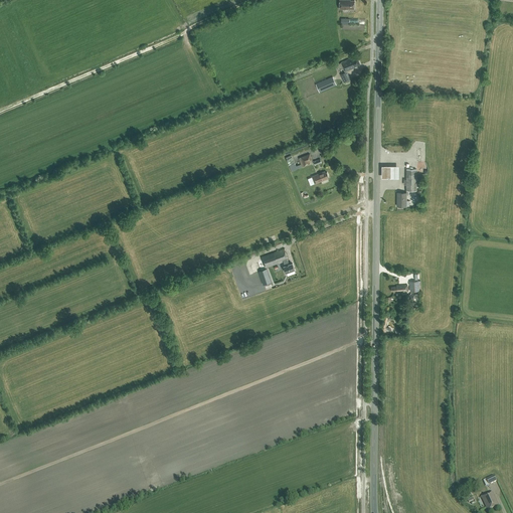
[(353,64),(358,62),(355,54),(350,57),(349,55),(339,60),(343,70),(338,72),(342,80),(349,78),(345,69),(354,65),(353,64)]
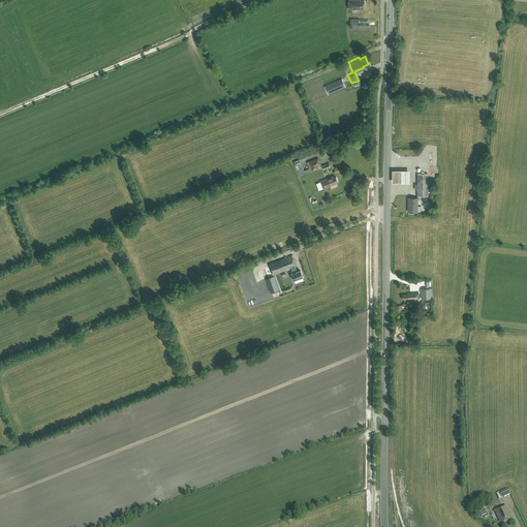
[(326,93),(343,85),(340,76),(322,84),(326,93)]
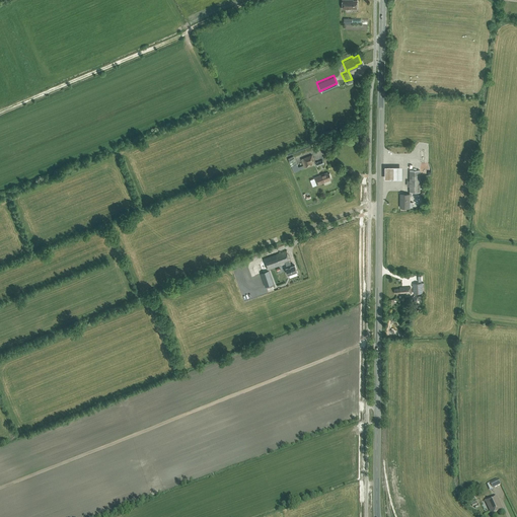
[(309,160),(312,159),(310,153),(301,156),(304,165),(310,163),(309,160)]
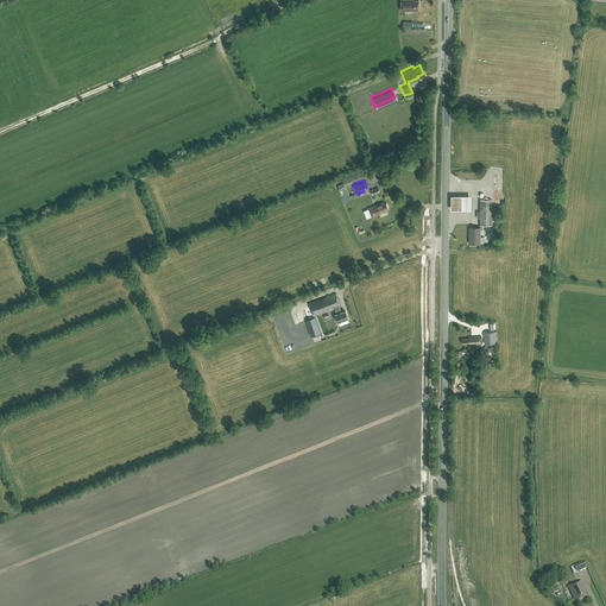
[(347,194),(343,183),(336,187),(342,200),(354,195),(353,191),(347,194)]
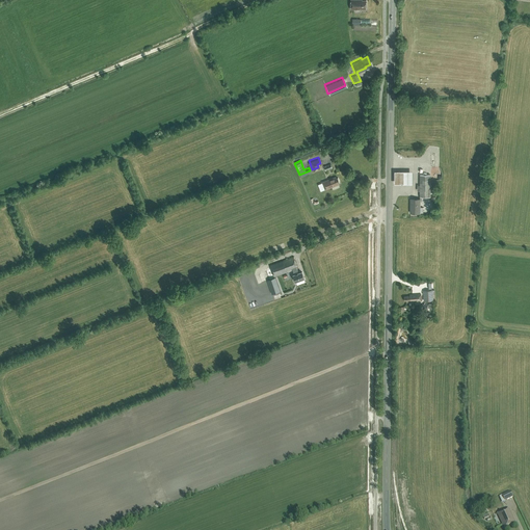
[(411,169),(392,169),(391,183),(409,184),(411,169)]
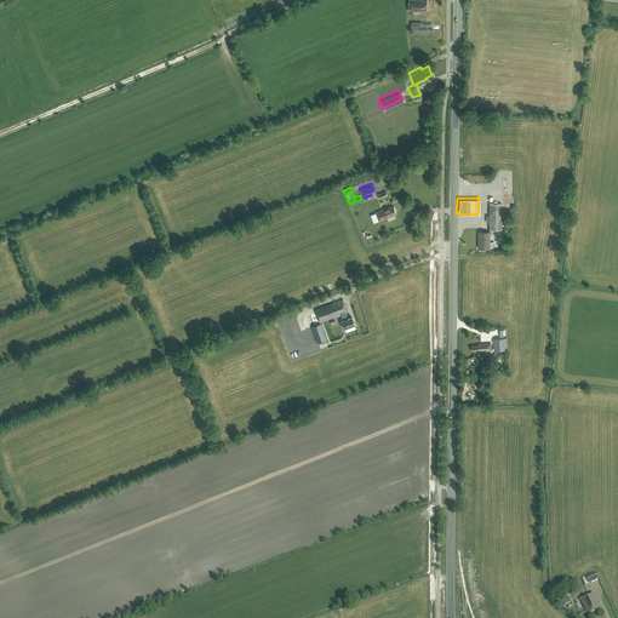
[(499,227),(499,201),(487,201),(487,227),(499,227)]
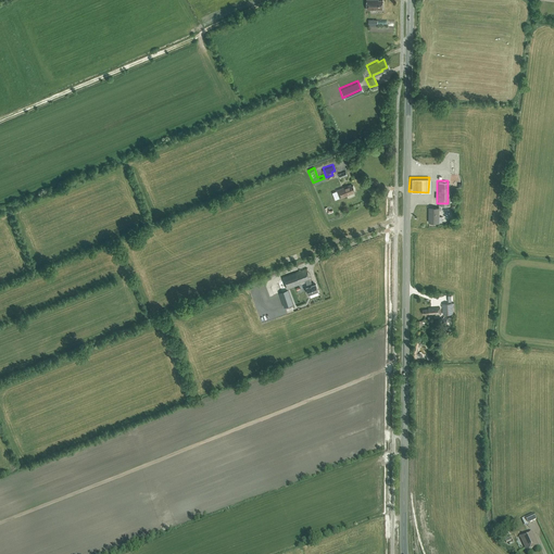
[(351,189),(353,188),(351,184),(349,185),(349,183),(335,188),(338,196),(352,190),(351,189)]
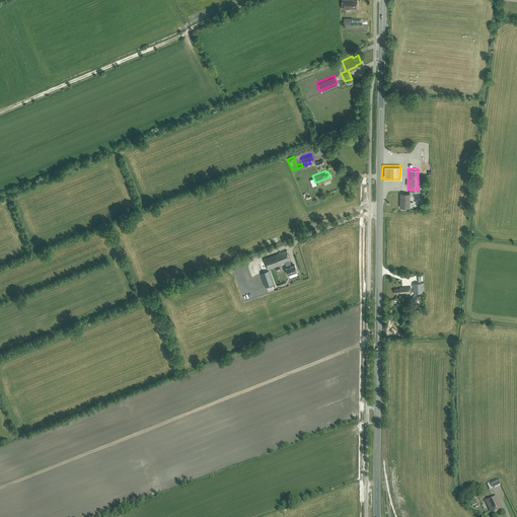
[(408,206),(408,203),(408,193),(398,193),(398,206),(408,206)]
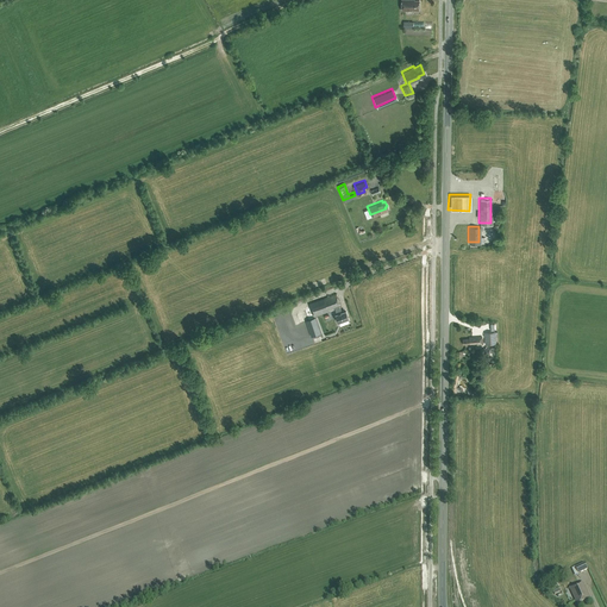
[(323,332),(320,325),(323,324),(321,319),(318,320),(315,313),(332,307),(335,312),(333,313),(337,320),(346,317),(344,310),(339,311),(337,302),(338,302),(335,292),(307,301),(308,306),(304,307),(307,318),(304,319),(311,337),(323,332)]
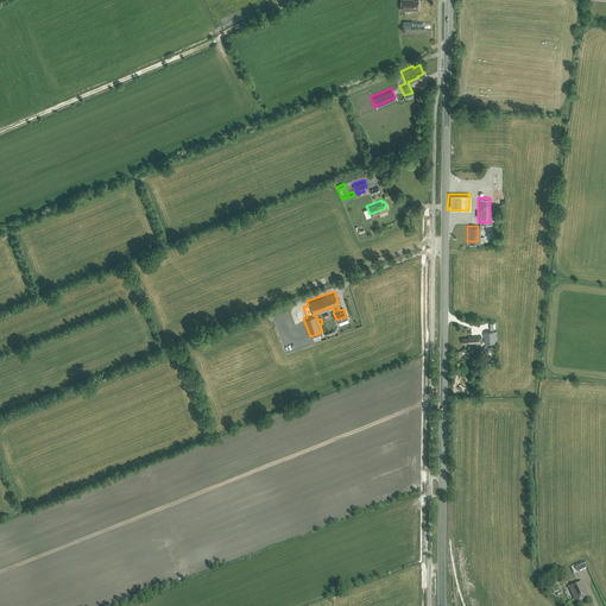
[(493,329),(481,330),(483,341),(493,341),(493,329)]
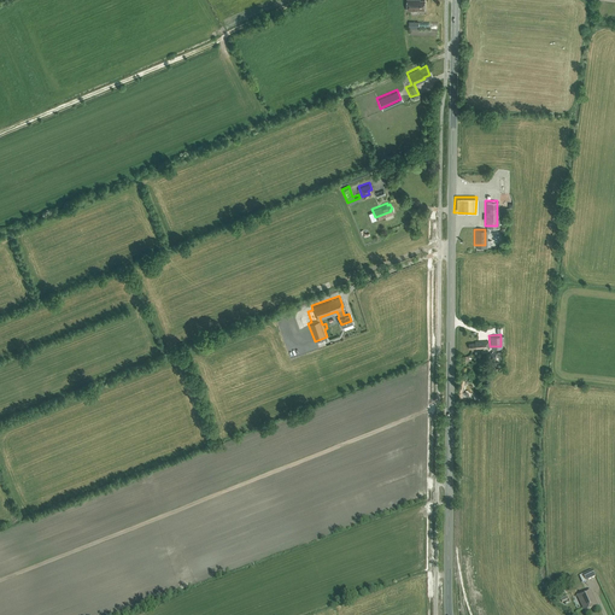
[(590,568),(580,572),(584,579),(593,574),(590,568)]
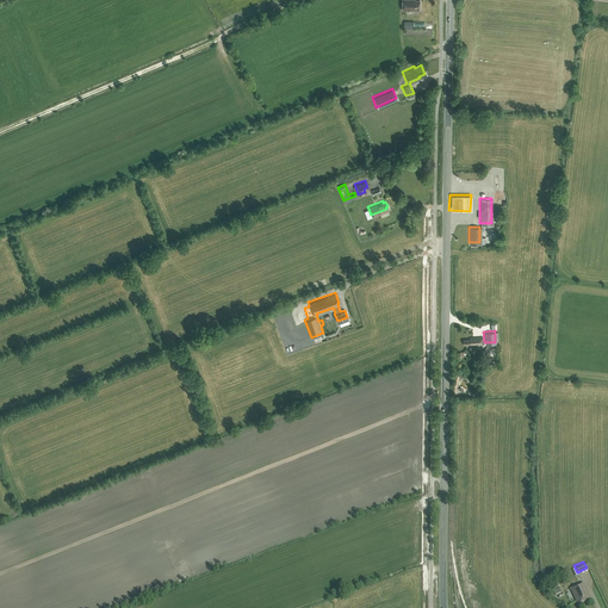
[(576,602),(589,596),(582,581),(577,583),(577,582),(568,585),(576,602)]
